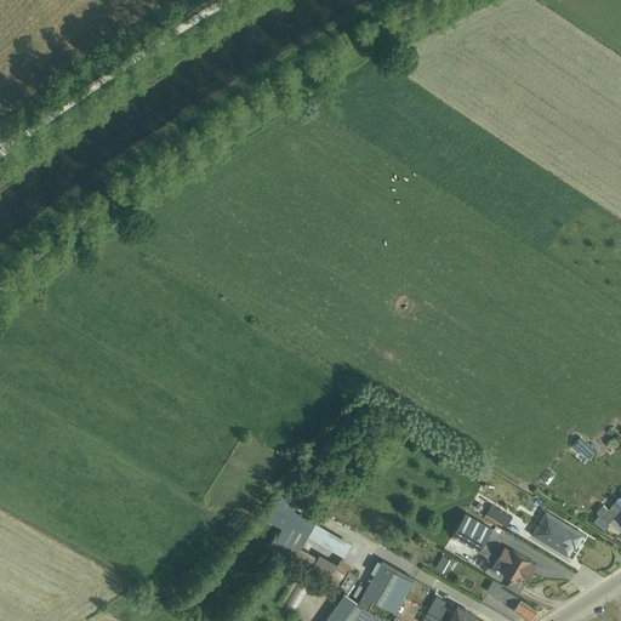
[(573,444),(571,446),(579,453),(580,450),(590,459),(596,450),(580,437),(574,445),(573,444)]
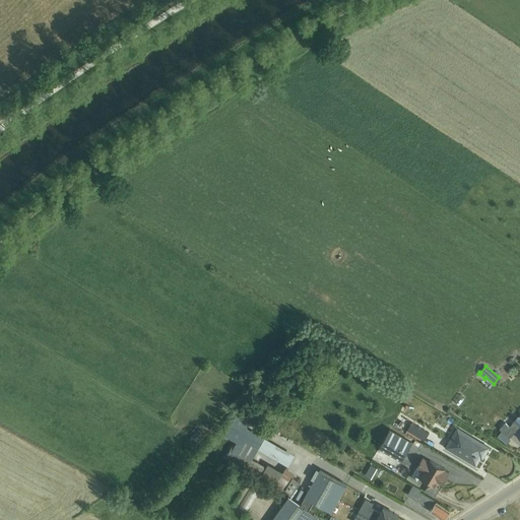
[(438,413),(437,424),(446,425),(446,413),(438,413)]
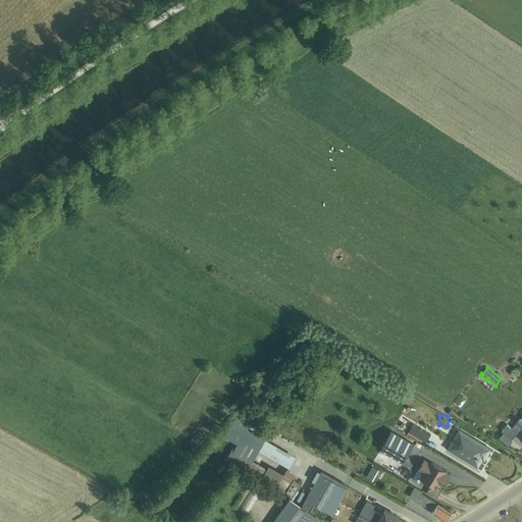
[(504,432),(512,439),(517,433),(521,437),(521,417),(521,418),(520,417),(515,422),(516,423),(512,428),(508,424),(502,431),(504,432)]
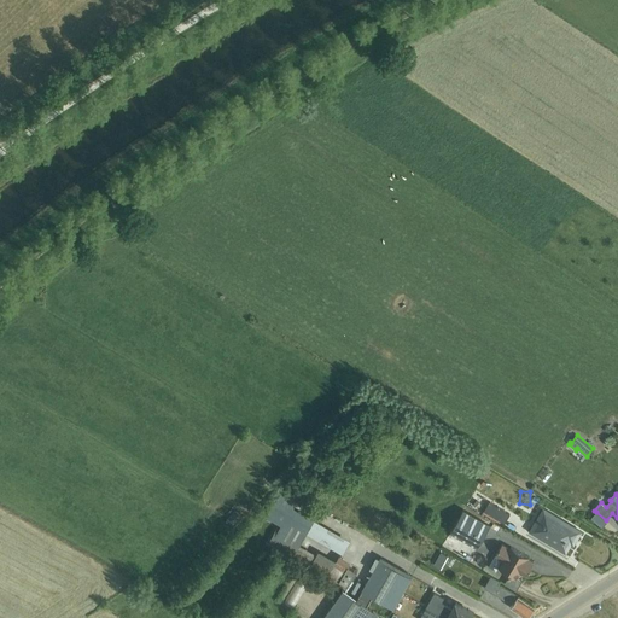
[(278,499),(268,517),(279,522),(277,526),(277,528),(268,543),(280,549),(292,557),(348,587),(357,572),(348,566),(350,561),(338,555),(336,560),(319,551),(318,554),(303,547),(293,542),(290,540),(291,536),(292,536),(297,529),(302,532),(305,534),(307,534),(343,554),(350,541),(325,525),(278,499)]
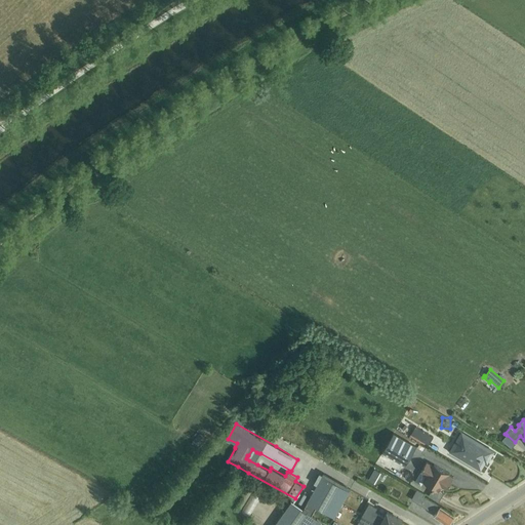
[(415,426),(411,434),(429,444),(434,437),(415,426)]
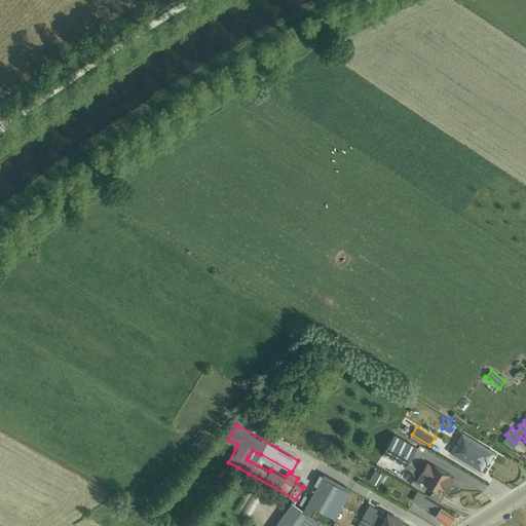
[(462,433),(451,451),(482,470),(489,458),(490,459),(494,452),(462,433)]
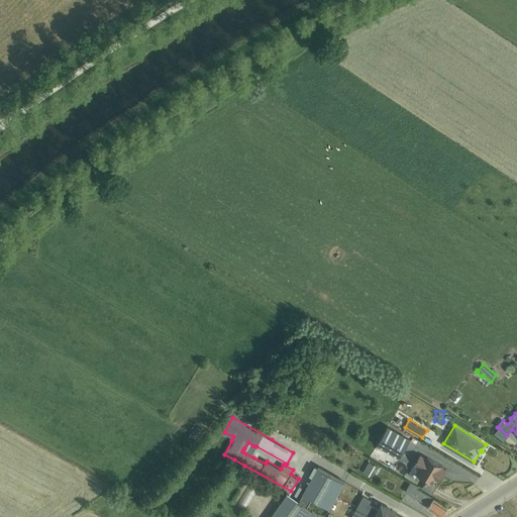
[(196,426),(188,435),(193,440),(201,431),(196,426)]
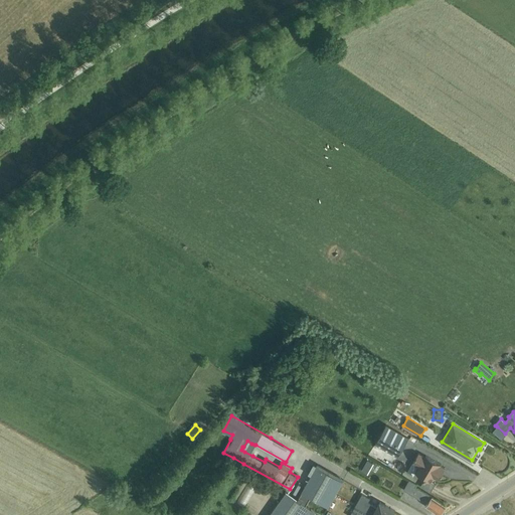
[(386,424),(375,444),(397,457),(409,438),(386,424)]
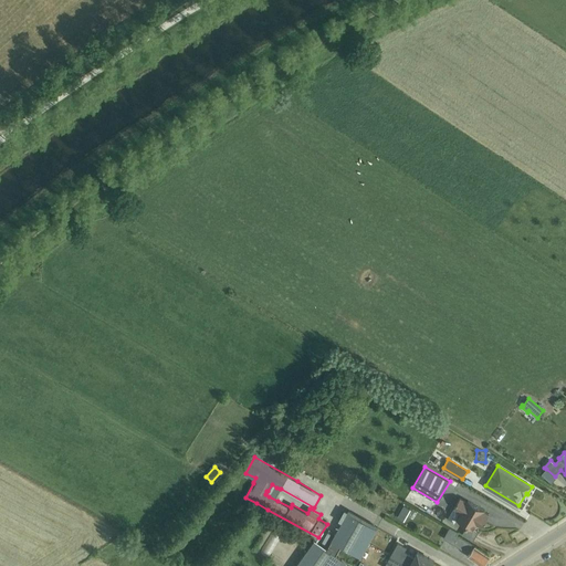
[(555,477),(546,469),(542,474),(552,483),(556,478),(555,477)]
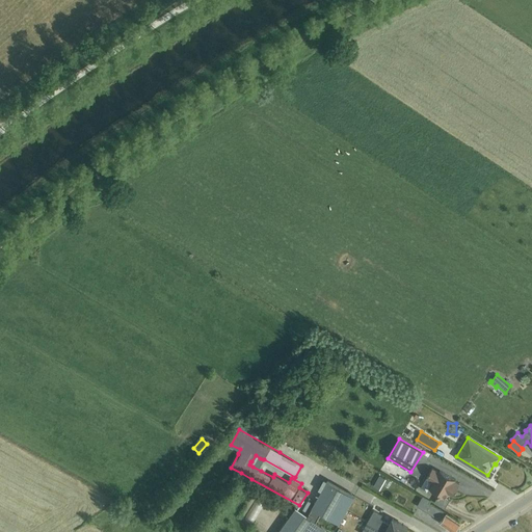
[(325,442),(321,448),(333,455),(337,448),(325,442)]
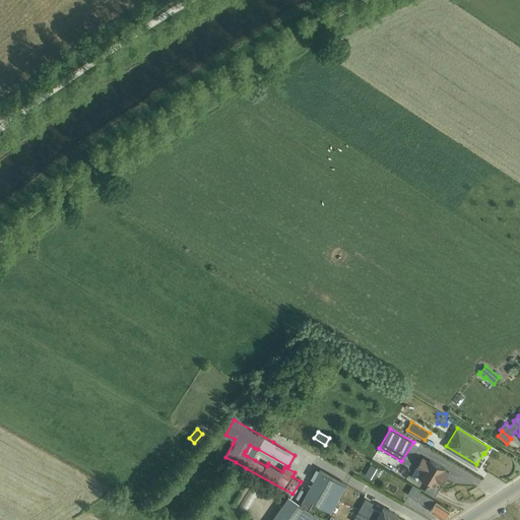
[(435,486),(435,485),(438,480),(443,483),(449,472),(445,470),(446,469),(430,460),(430,461),(424,457),(417,467),(416,467),(411,476),(417,480),(418,477),(429,483),(435,486)]
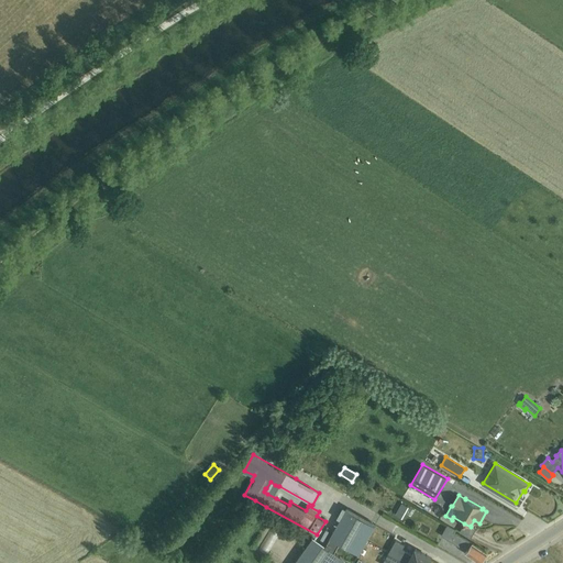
[(337,562),(341,558),(334,552),(340,543),(359,554),(366,540),(374,527),(376,523),(345,506),(344,507),(343,507),(337,517),(340,519),(324,545),(313,537),(294,562),(337,562)]
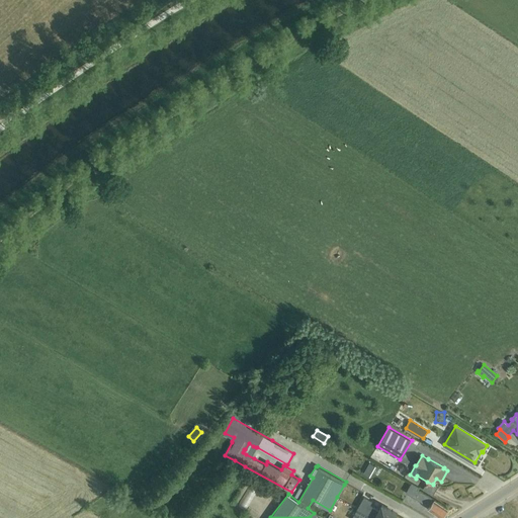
[(433,485),(427,482),(423,489),(433,495),(437,487),(433,484),(433,485)]
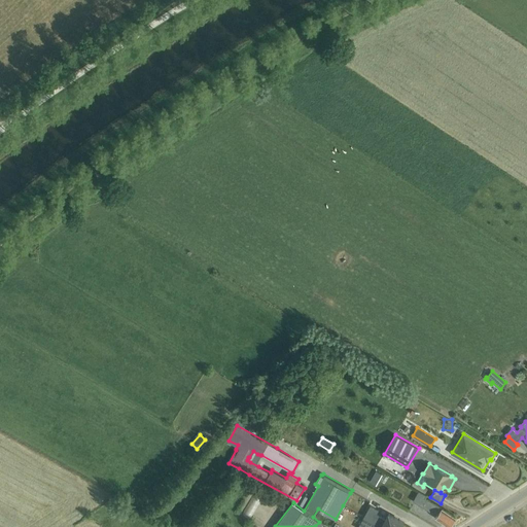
[(419,491),(414,501),(430,512),(431,511),(437,514),(435,518),(450,526),(456,518),(426,497),(427,496),(419,491)]
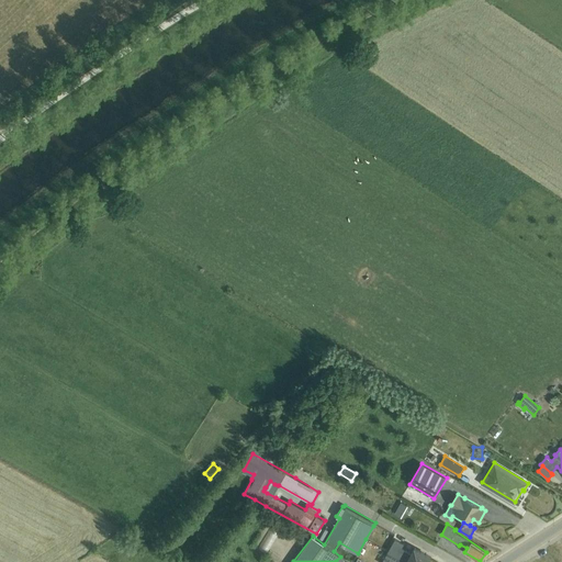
[(388,552),(382,561),(428,561),(431,557),(414,548),(411,553),(402,548),(404,543),(395,539),(388,552)]
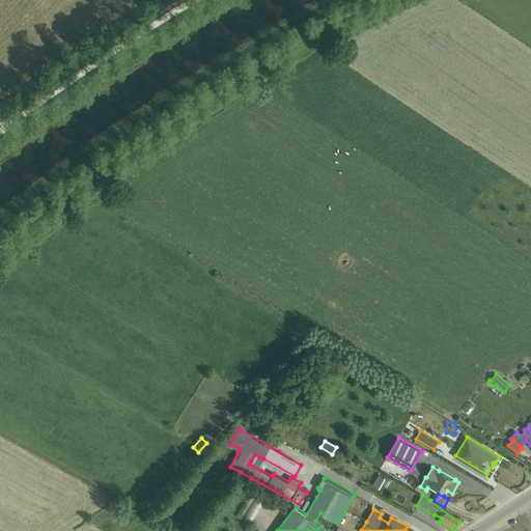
All buildings are outlined.
